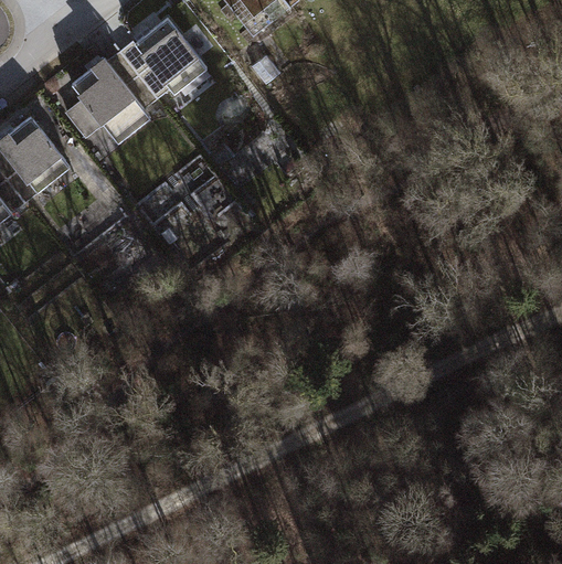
[(223,0),(247,31),(288,0),(223,0)]
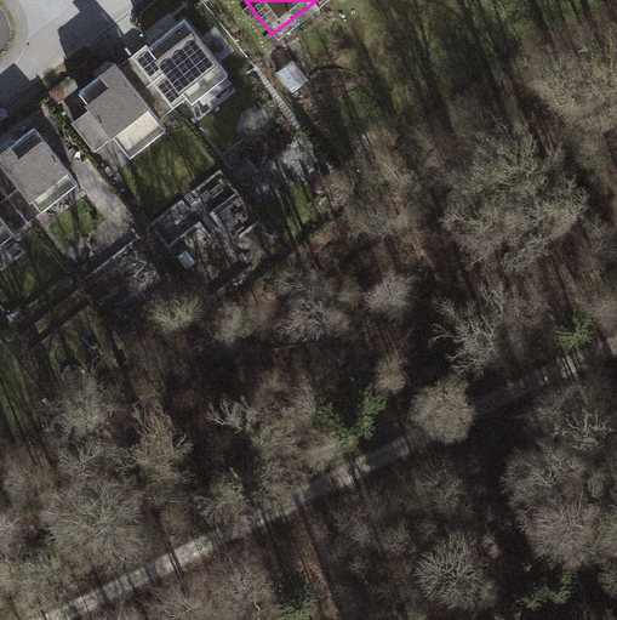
[(182,20),(144,47),(187,103),(224,75),(182,20)]
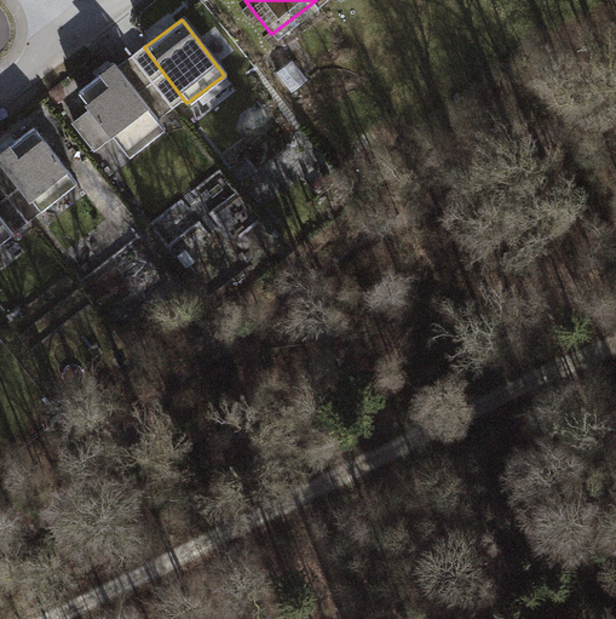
[(144,47),(117,67),(160,124),(186,103),(144,47)]
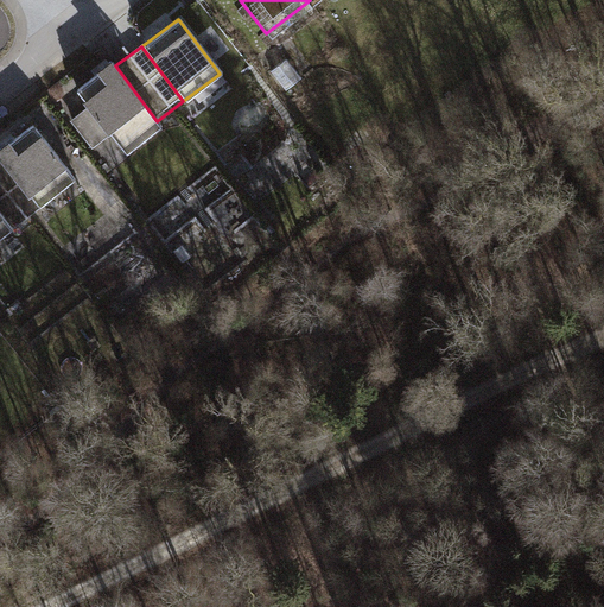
[(113,62),(75,90),(124,155),(161,126),(157,121),(115,65),(113,62)]
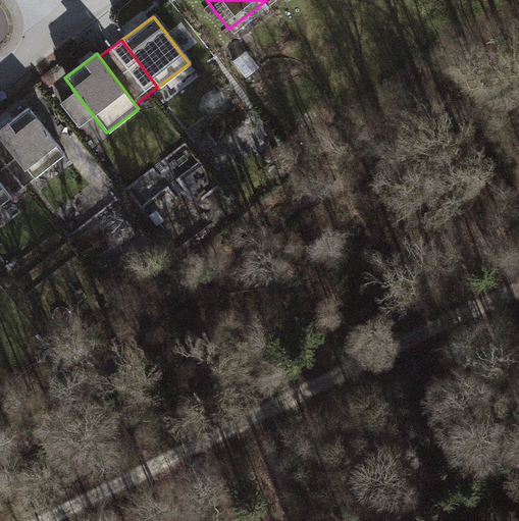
[(23,105),(0,122),(0,137),(33,178),(63,155),(23,105)]
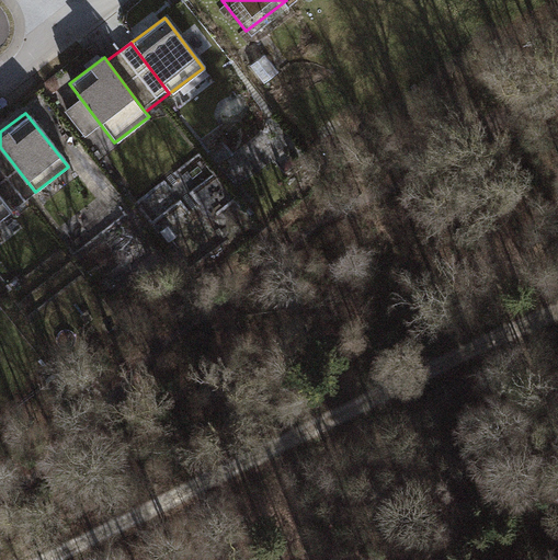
[(0,198),(10,212),(35,192),(0,147),(0,198)]
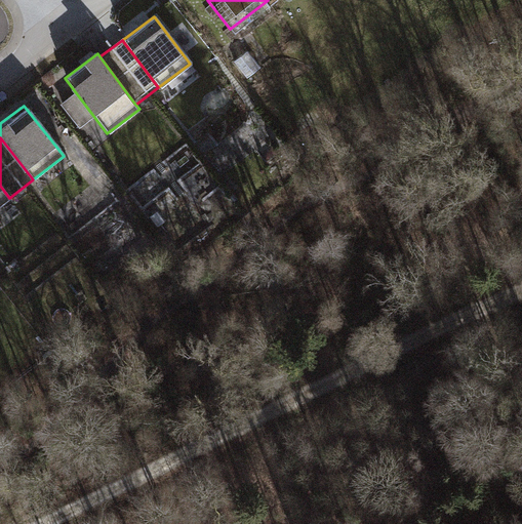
[(0,205),(9,198),(0,186),(0,205)]
